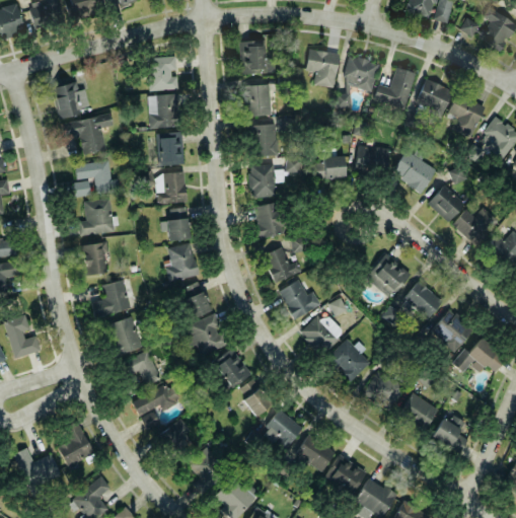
[(43,0),(29,4),(37,28),(63,21),(57,0),(43,0)]
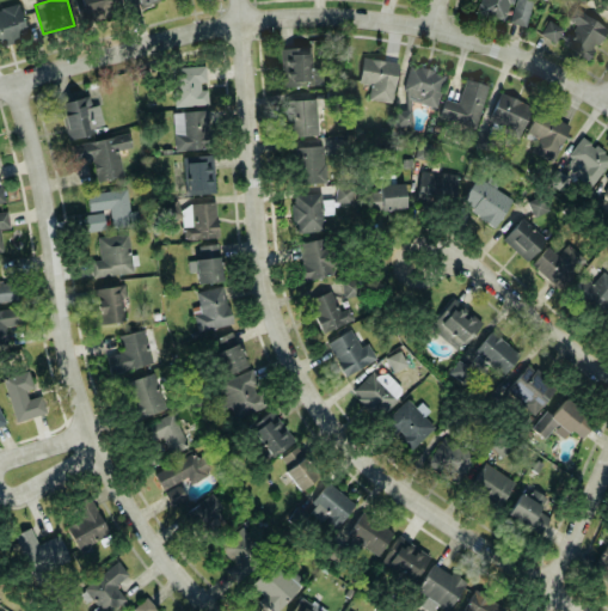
[(111,16),(111,0),(80,0),(80,13),(111,16)]
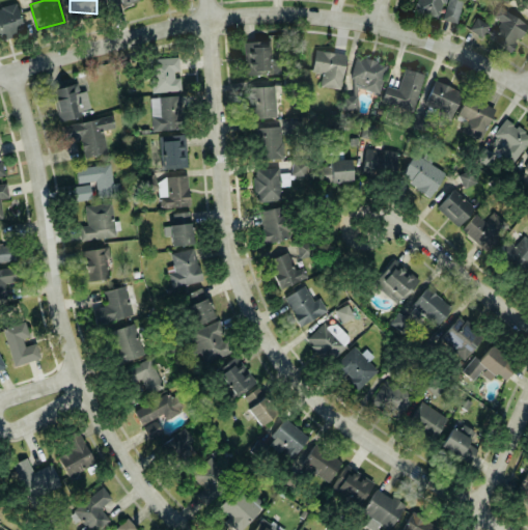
[(416,0),(413,10),(441,18),(446,0),(416,0)]
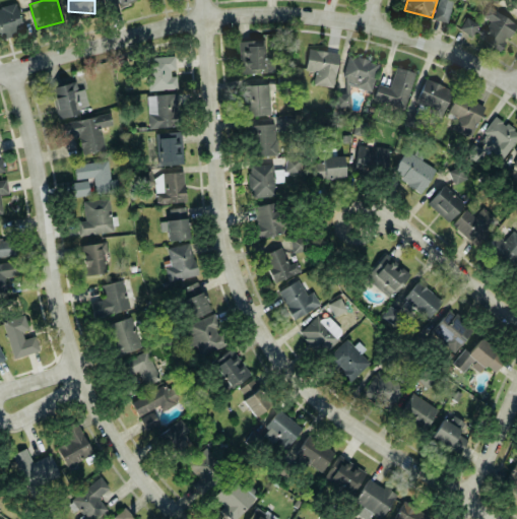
[(455,0),(440,0),(434,18),(447,22),(455,0)]
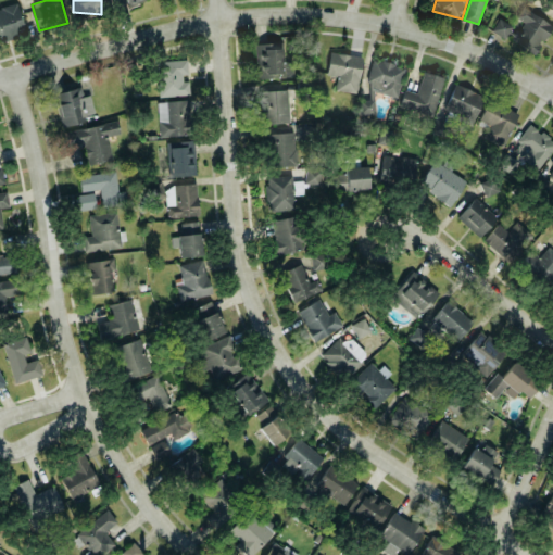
[(0,9),(0,41),(26,36),(19,4),(0,9)]
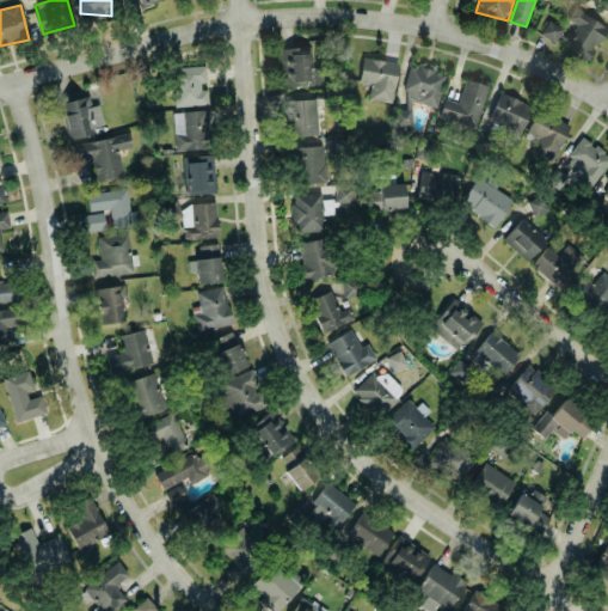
[(588,60),(607,32),(607,28),(577,7),(569,19),(578,25),(565,46),(588,60)]
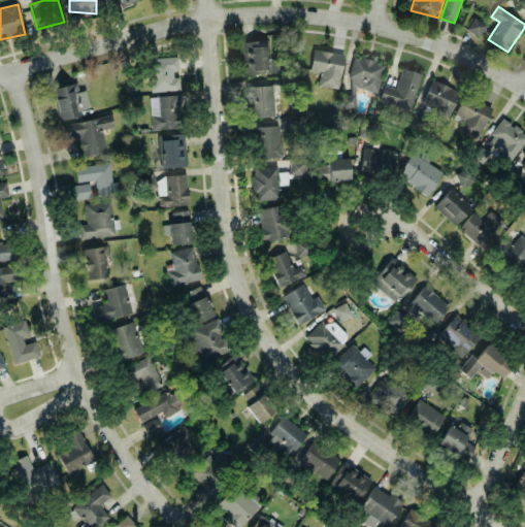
[(488,26),(474,18),(467,29),(482,37),(488,26)]
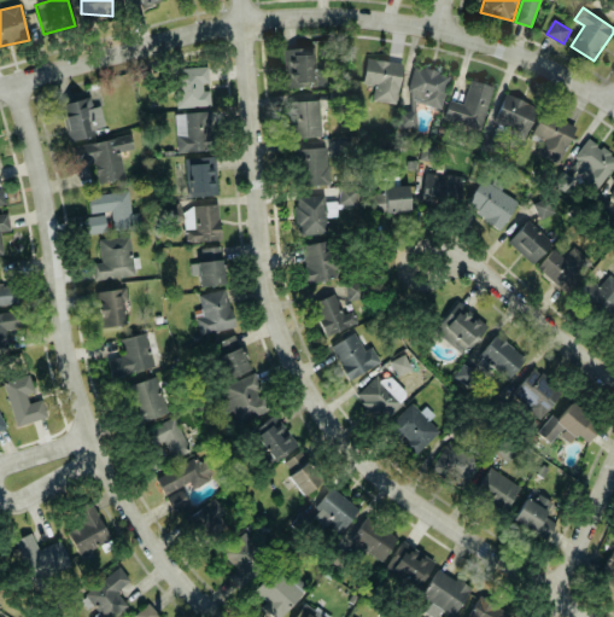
[(315,86),(313,47),(285,50),(287,87),(315,86)]
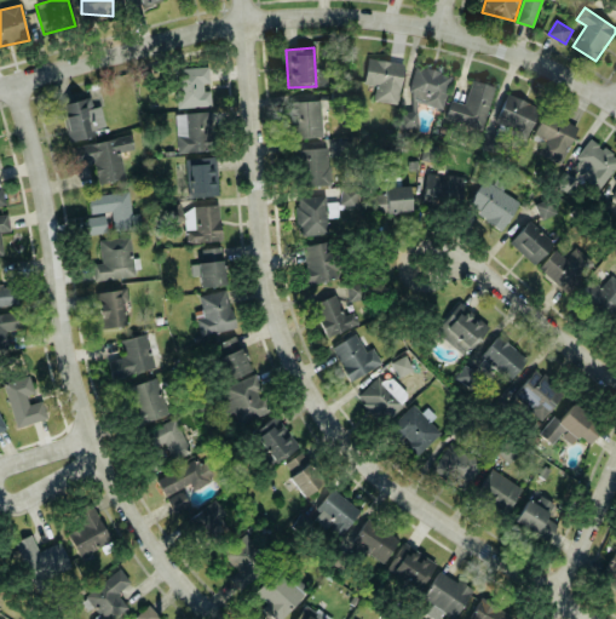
[(366,82),(378,85),(374,101),(398,104),(404,64),(369,58),(366,82)]
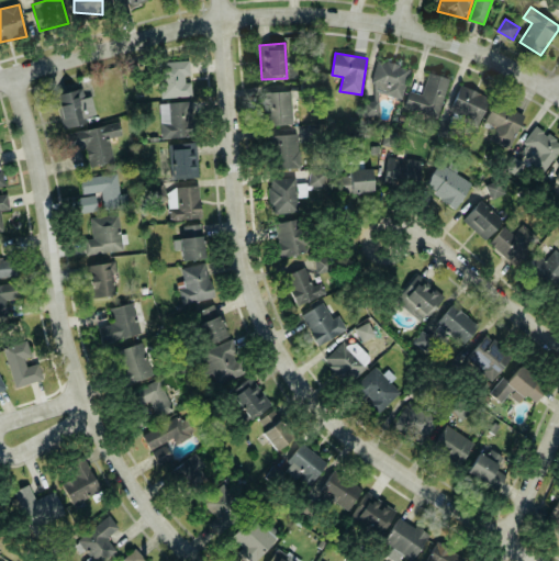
[(411,68),(378,60),(371,90),(403,99),(411,68)]
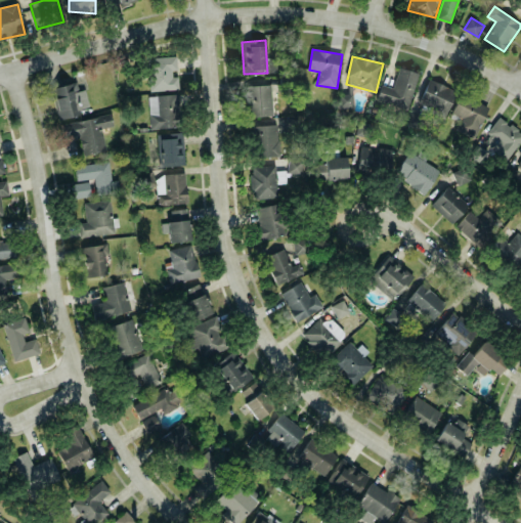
[(152,57),(152,90),(178,90),(178,57),(152,57)]
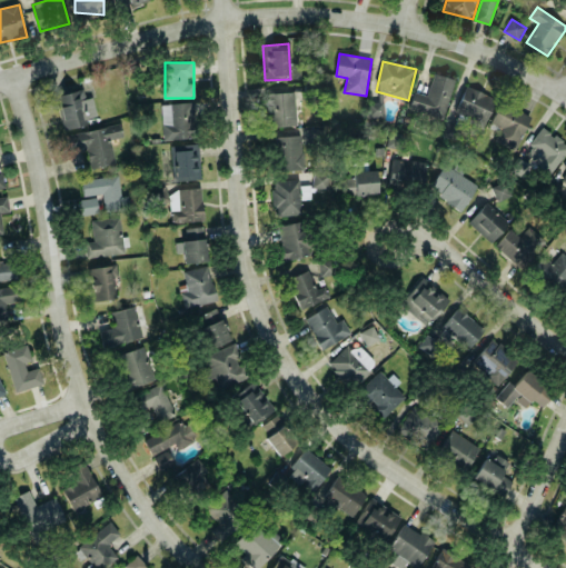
[(415,92),(410,108),(445,118),(456,79),(435,73),(428,96),(415,92)]
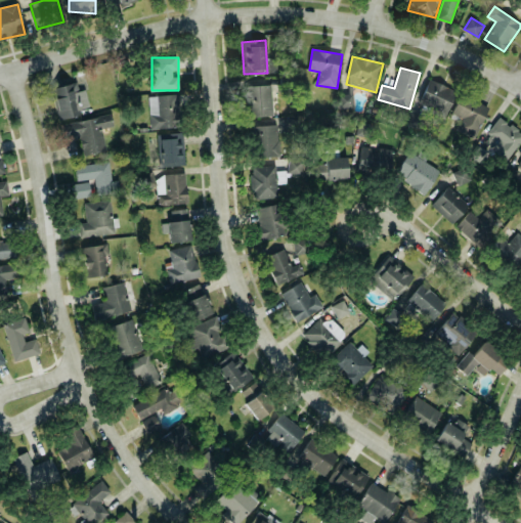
[(418,105),(444,119),(458,91),(430,78),(418,105)]
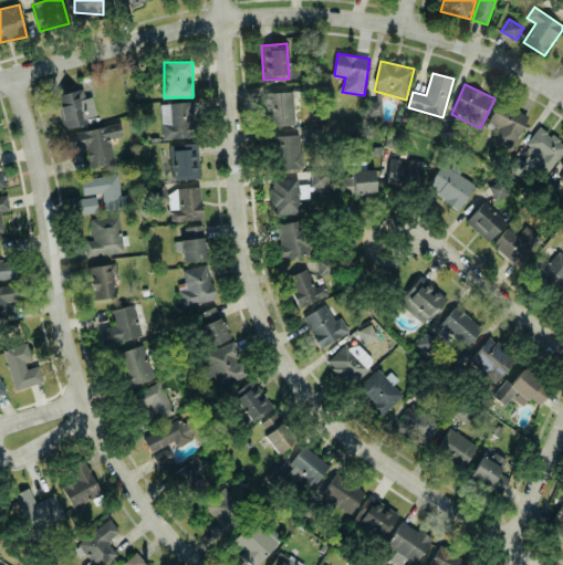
[(92,96),(86,97),(83,89),(56,95),(65,129),(98,121),(92,96)]
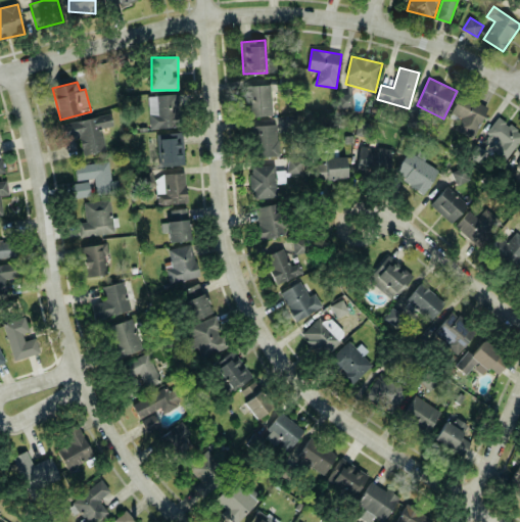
[(273,115),(272,85),(246,86),(248,117),(273,115)]
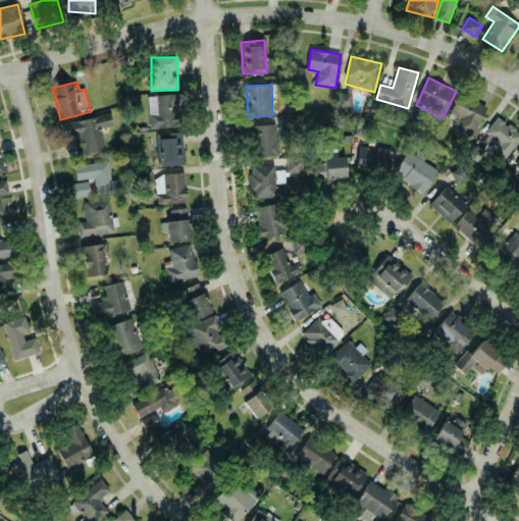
[(455,128),(473,138),(488,107),(461,94),(451,113),(460,117),(455,128)]
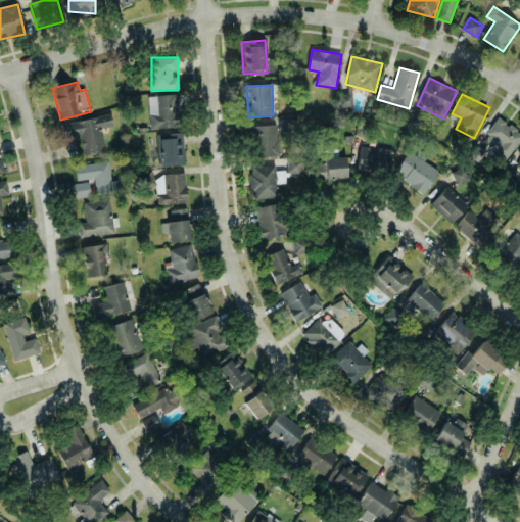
[(179,128),(179,96),(155,96),(155,128),(179,128)]
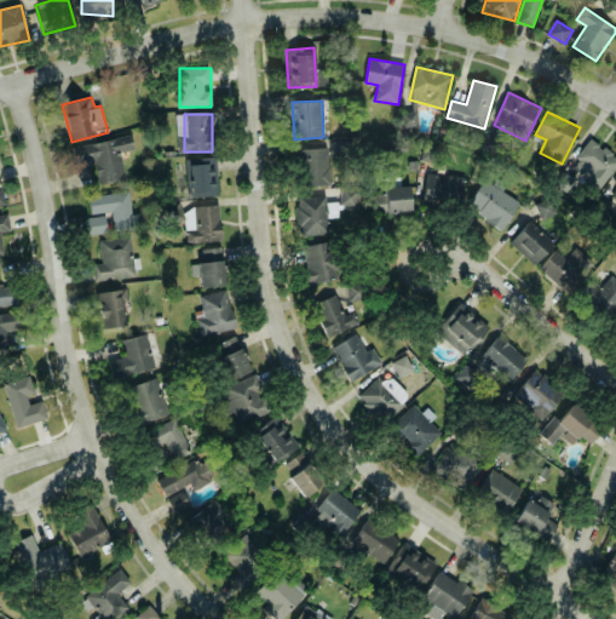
[(74,147),(78,165),(96,161),(99,184),(127,178),(122,153),(136,150),(132,136),(74,147)]
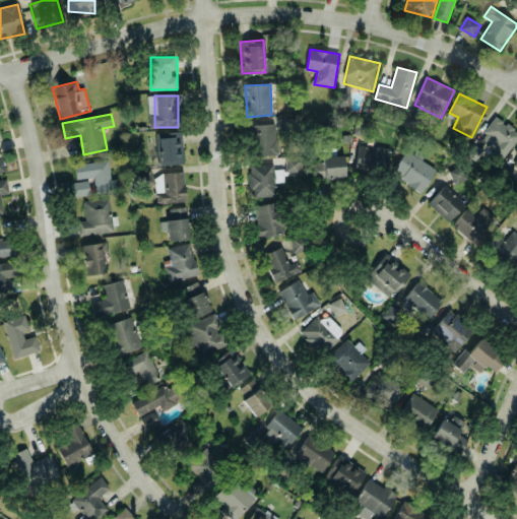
[(516,129),(499,115),(486,131),(499,142),(492,150),(504,159),(516,142),(516,129)]
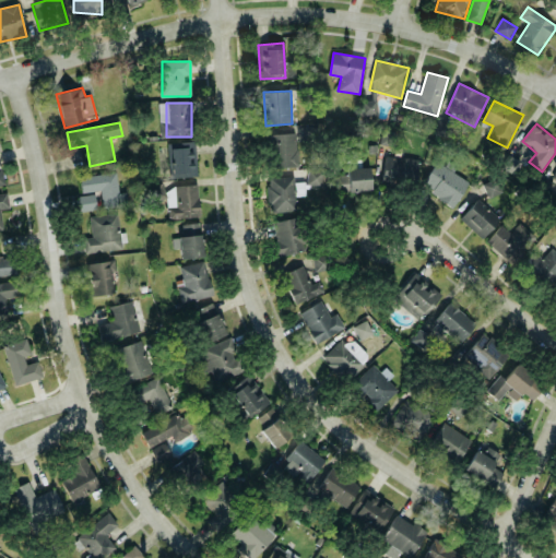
[(400,132),(385,130),(381,144),(397,146),(400,132)]
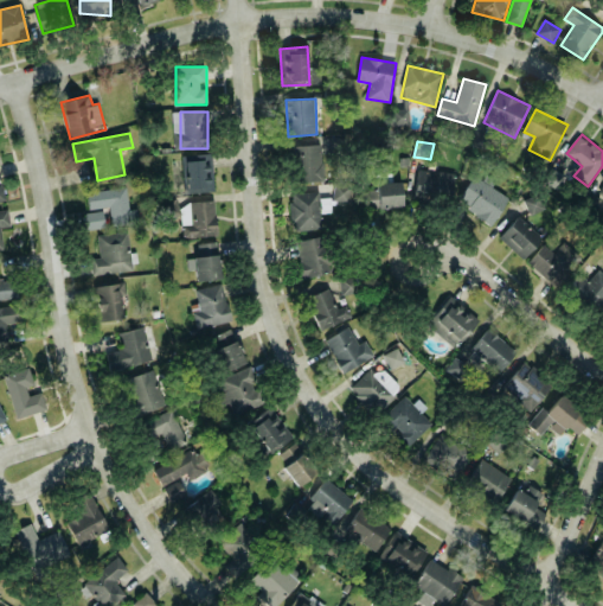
[(293,146),(293,184),(324,184),(324,146),(293,146)]
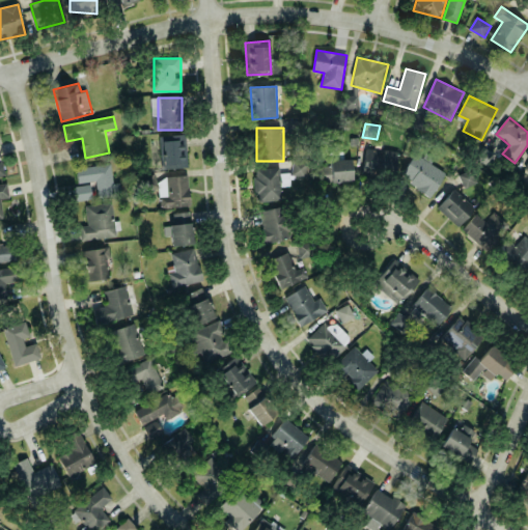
[(162,136),(162,168),(187,168),(187,136),(162,136)]
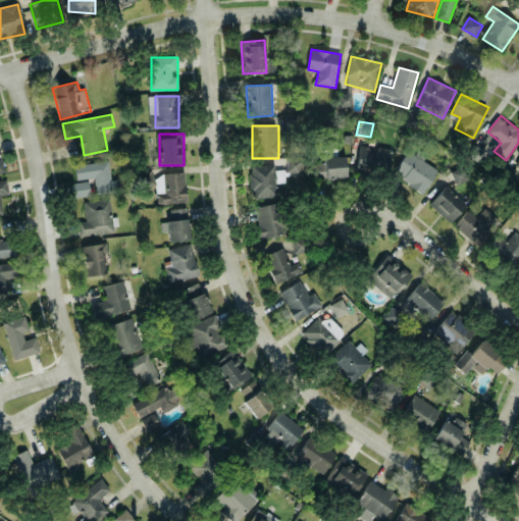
[(387,176),(393,150),(362,144),(357,170),(387,176)]
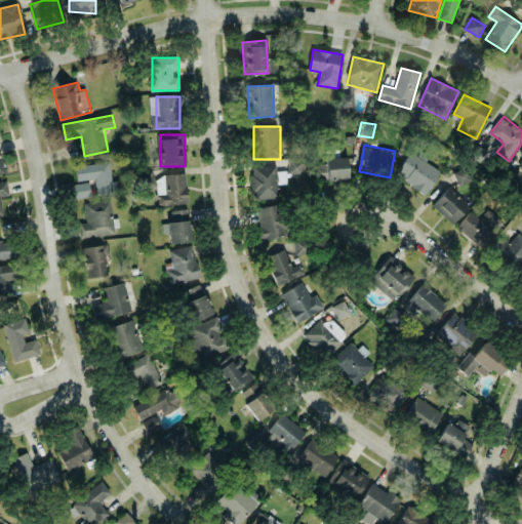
[(426,194),(442,171),(412,150),(396,173),(426,194)]
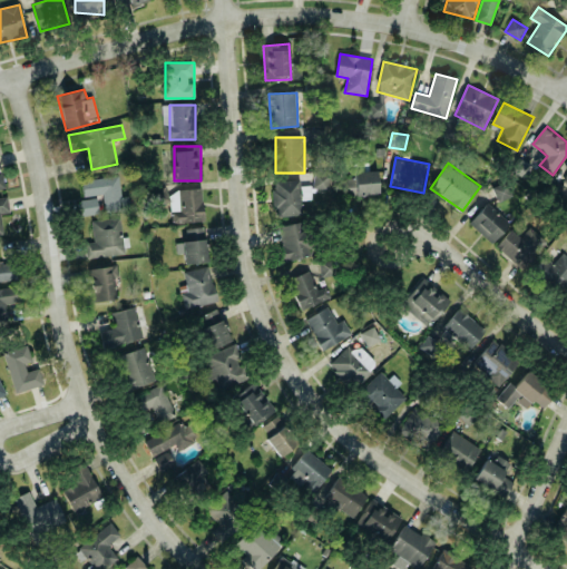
[(331,172),(316,170),(315,188),(330,189),(331,172)]
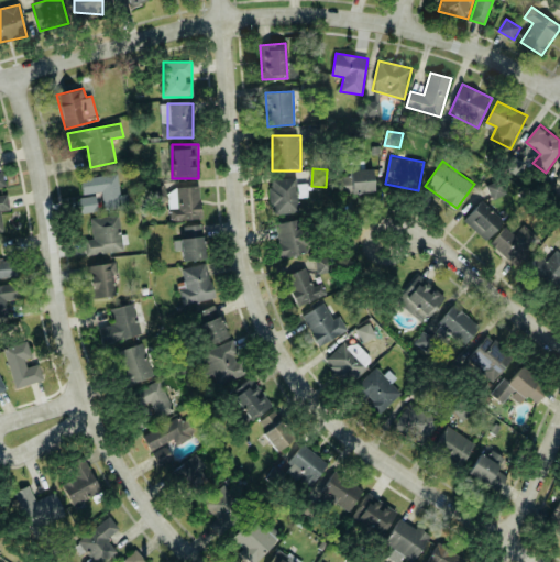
[(340,194),(373,194),(373,171),(340,171),(340,194)]
